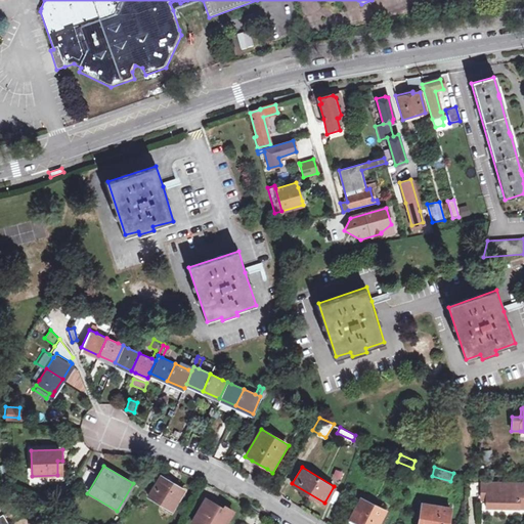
[(332,479),(340,483),(344,473),(337,470),(332,479)]
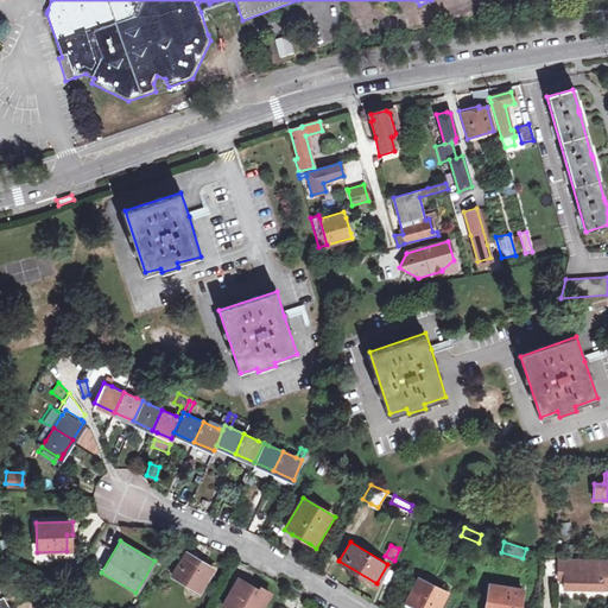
[(198,590),(213,569),(203,563),(191,556),(185,552),(172,575),(198,590)]
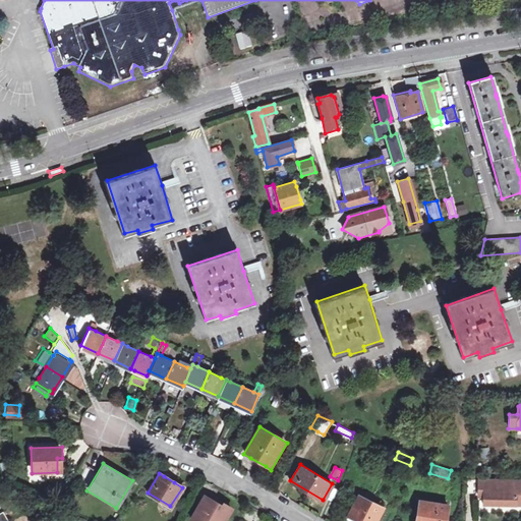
[(520,480),(484,479),(483,503),(515,505),(515,504),(518,504),(518,501),(520,501),(520,480)]
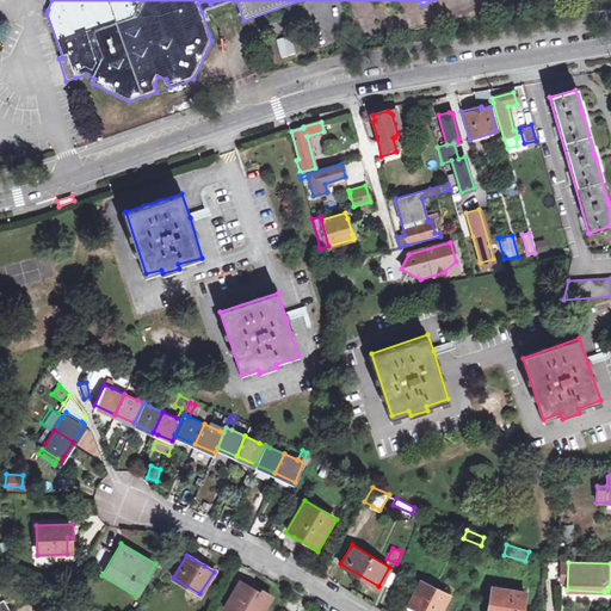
[(426,608),(425,610),(439,610),(449,594),(421,579),(411,599),(426,608)]
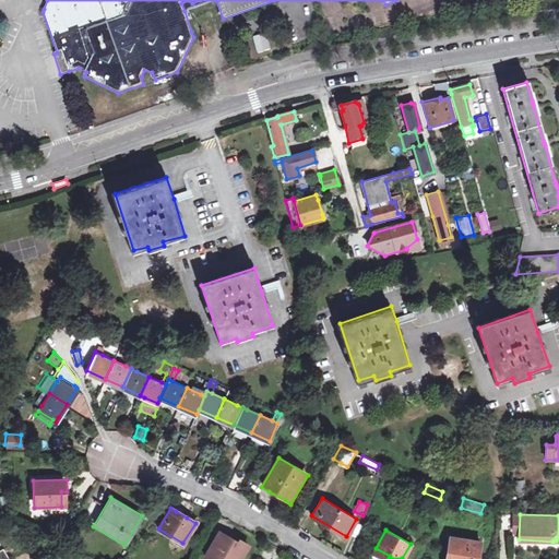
[(237,558),(247,545),(238,539),(236,543),(219,532),(217,536),(205,556),(210,558),(237,558)]
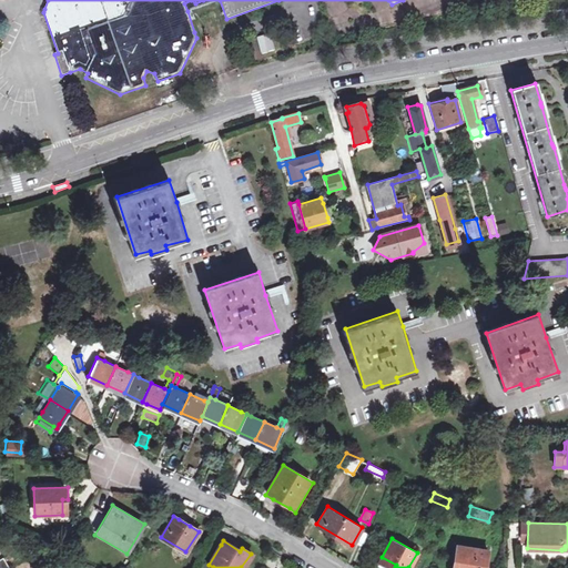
[(457,545),(452,567),(485,567),(488,551),(457,545)]
